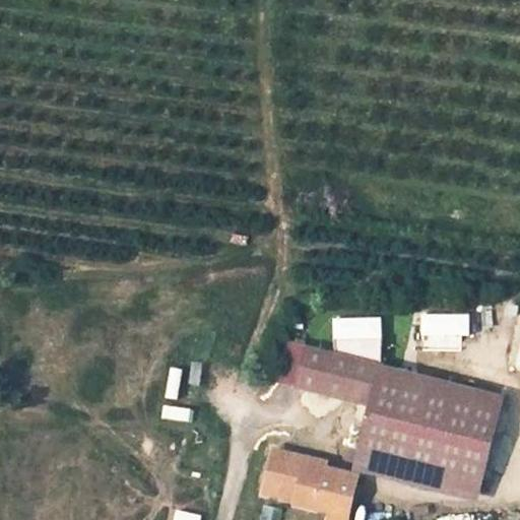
[(420,313),(420,334),(469,334),(469,313),(420,313)]
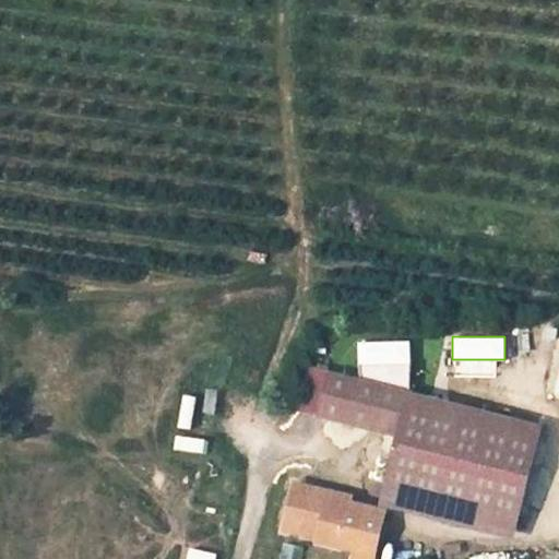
[(409,364),(409,341),(358,340),(358,363),(409,364)]
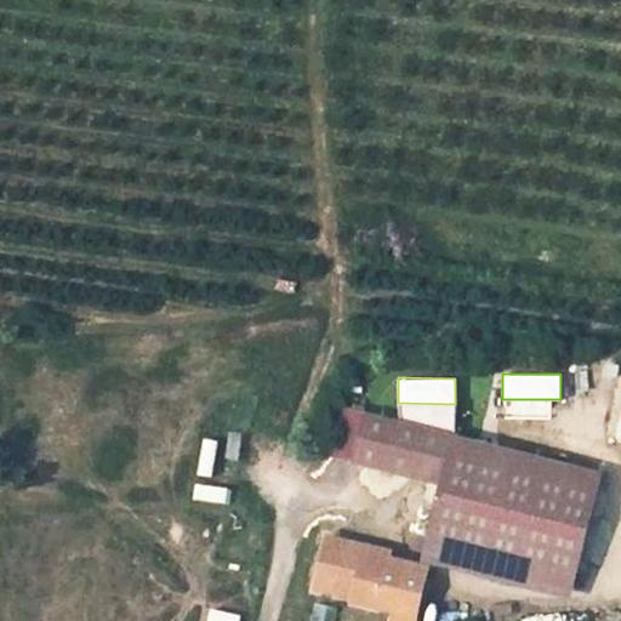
[(360,425),(348,465),(383,474),(394,434),(360,425)]
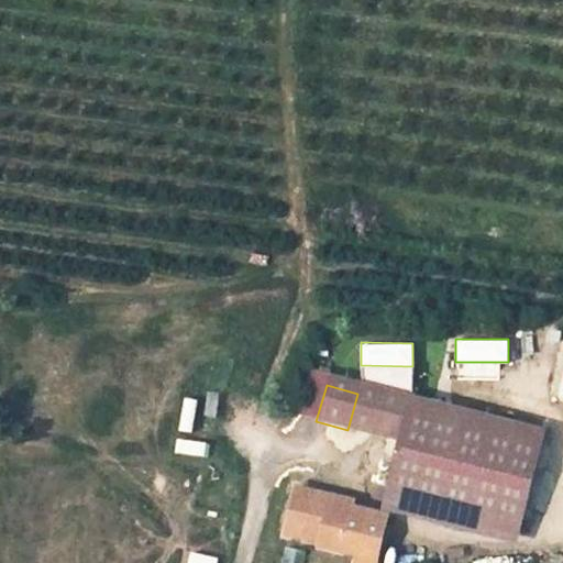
[(385,494),(523,532),(545,460),(408,421),(410,408),(357,394),(348,430),(399,444),(385,494)]
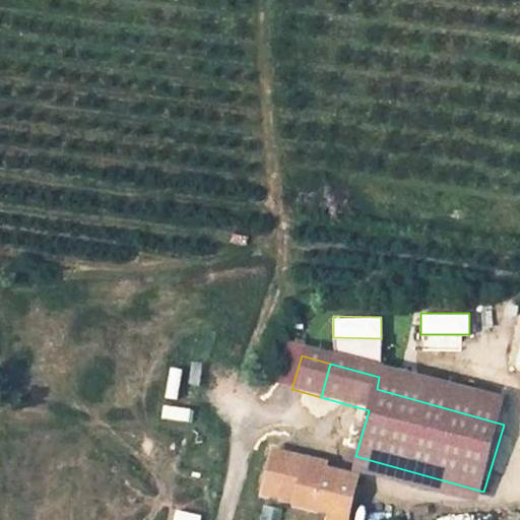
[(209,449),(209,457),(219,456),(219,449),(209,449)]
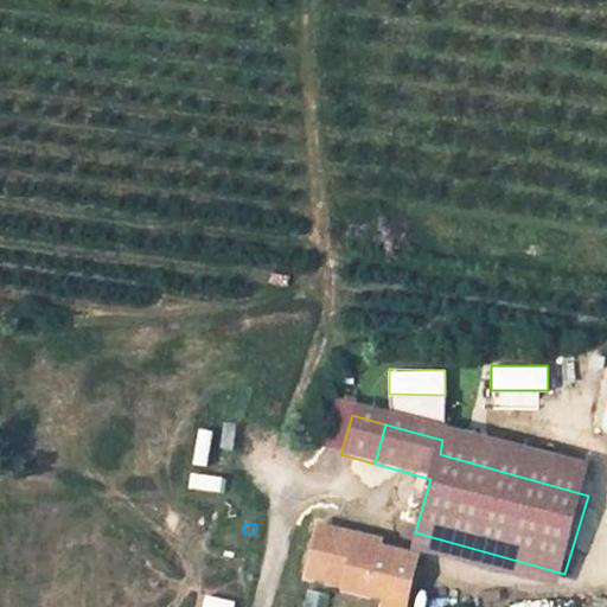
[(307,526),(295,572),(293,579),(336,590),(334,595),(371,606),(394,606),(407,561),(349,544),(350,538),(307,526)]
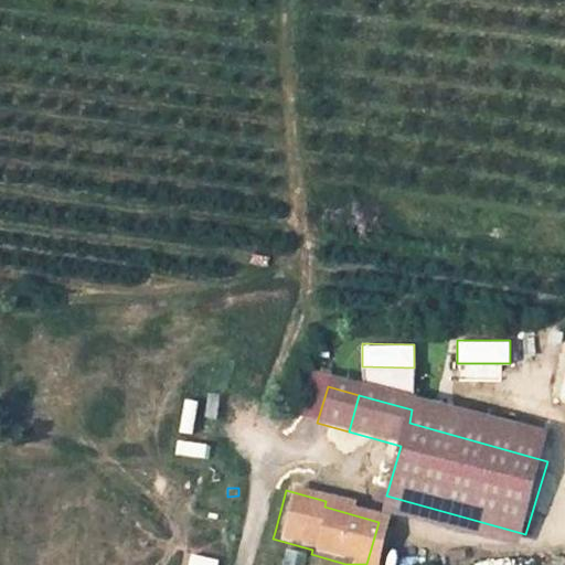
[(386,496),(382,514),(520,553),(525,534),(386,496)]
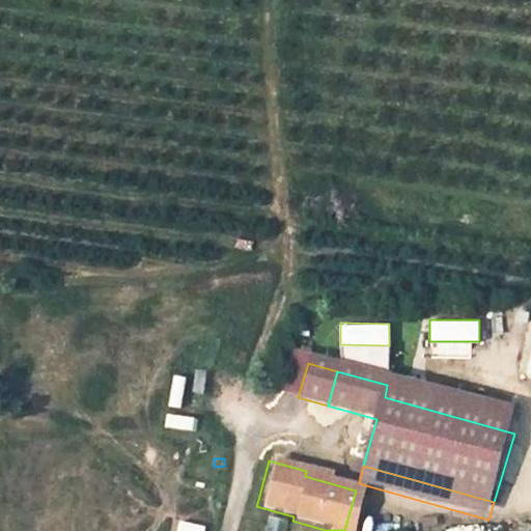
[(325,530),(292,521),(288,530),(325,530)]
